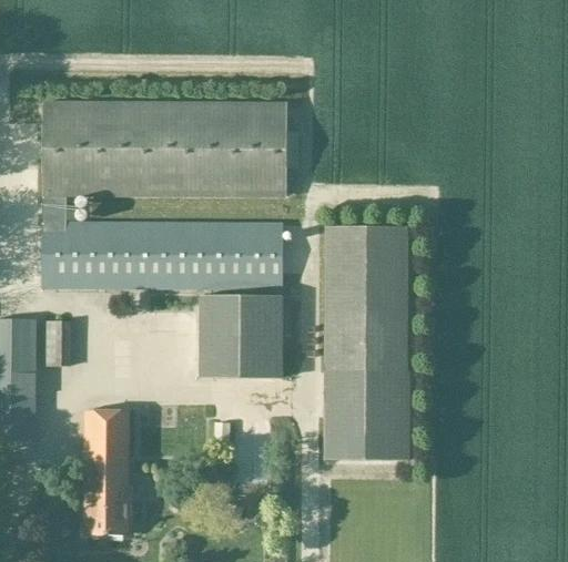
[(297,130),(286,130),(286,102),(42,101),(39,214),(38,285),(281,286),(282,224),(66,223),(66,193),(286,193),(286,164),(297,164),(297,130)]
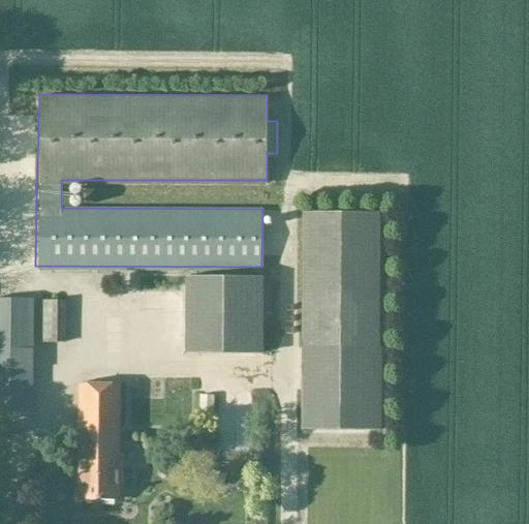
[(382,345),(378,345),(378,214),(303,213),(303,345),(302,427),(381,427),(382,345)]
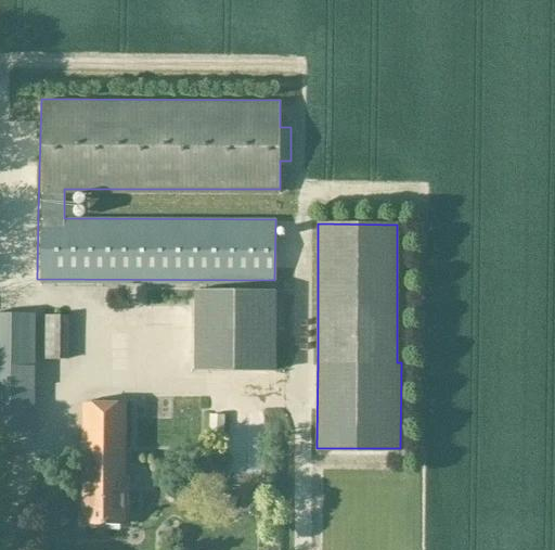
[(0,296),(17,306),(30,283),(0,265),(0,296)]
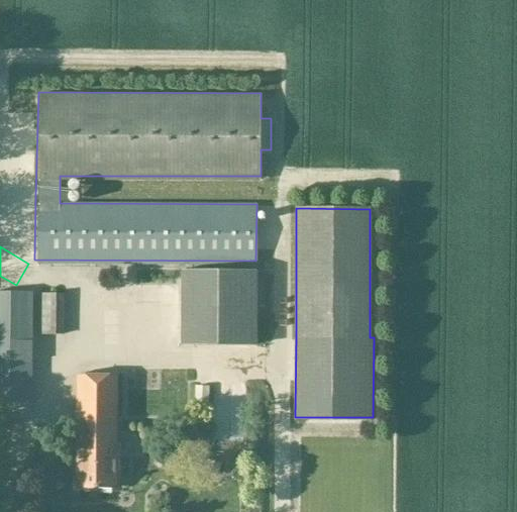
[(182,269),(181,342),(255,343),(255,269),(182,269)]
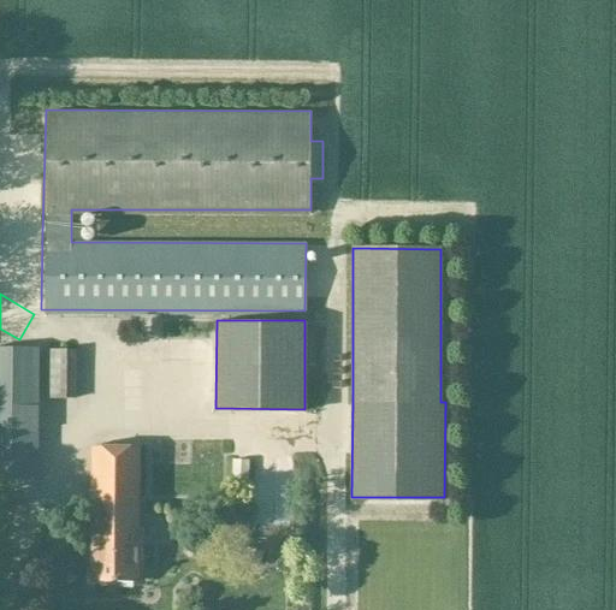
[(159,324),(158,336),(202,337),(202,325),(159,324)]
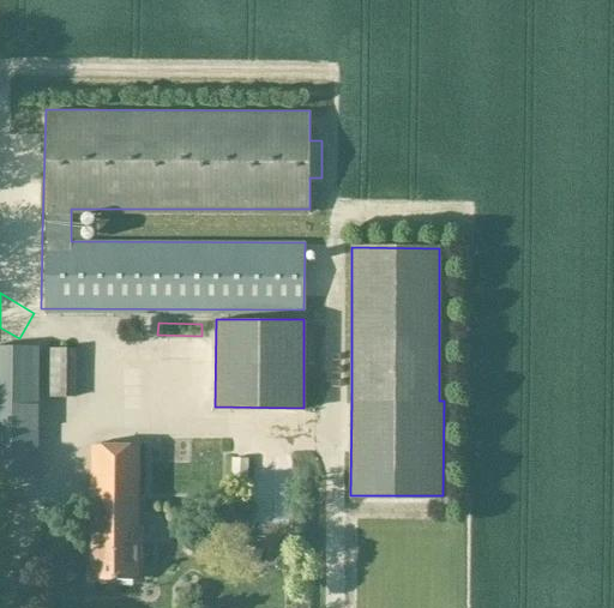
[(0,475),(37,475),(38,344),(0,343),(0,475)]
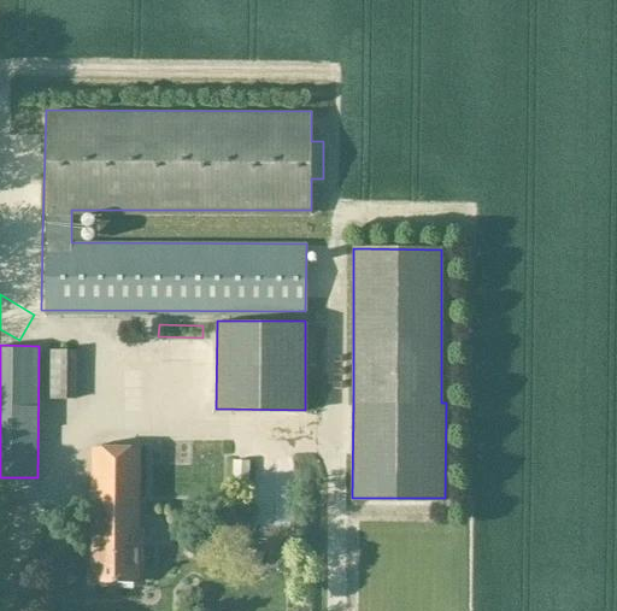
[(76,398),(76,347),(48,347),(48,397),(76,398)]
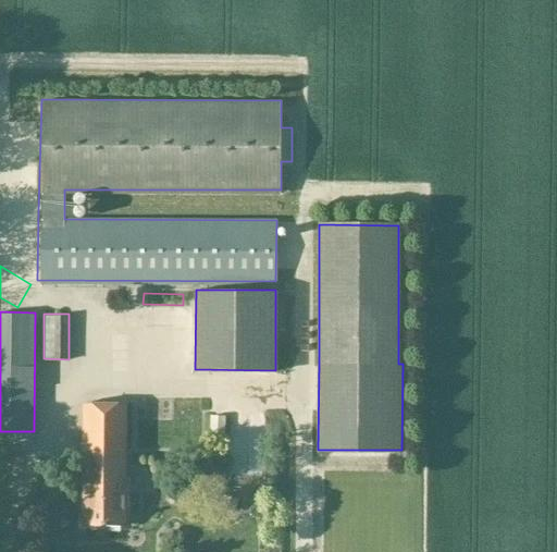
[(124,524),(126,402),(83,402),(81,524),(124,524)]
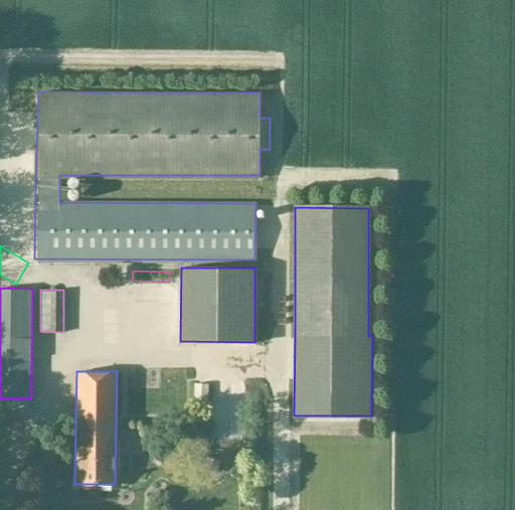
[(190,404),(205,405),(207,386),(192,384),(190,404)]
